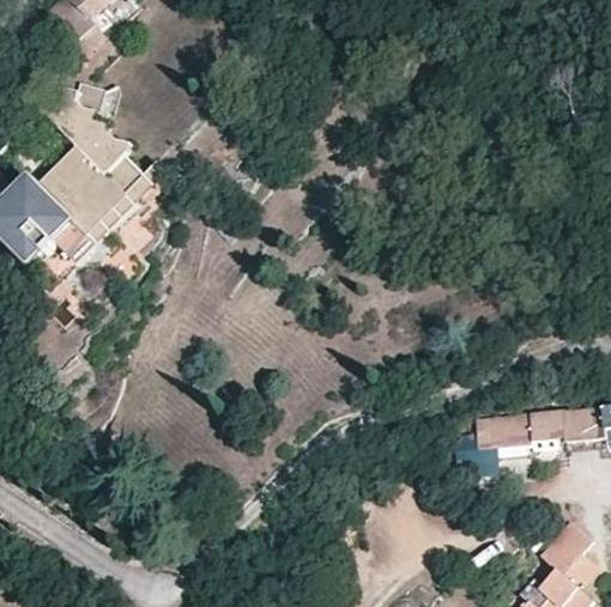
[(56,0),(42,13),(70,46),(95,23),(89,17),(108,0),(56,0)]
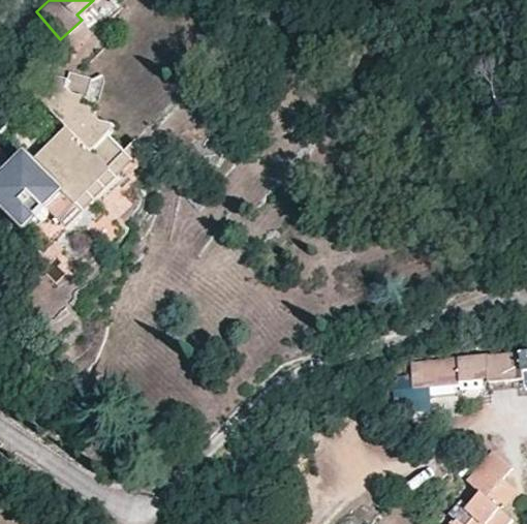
[(92,32),(82,20),(60,39),(70,51),(92,32)]
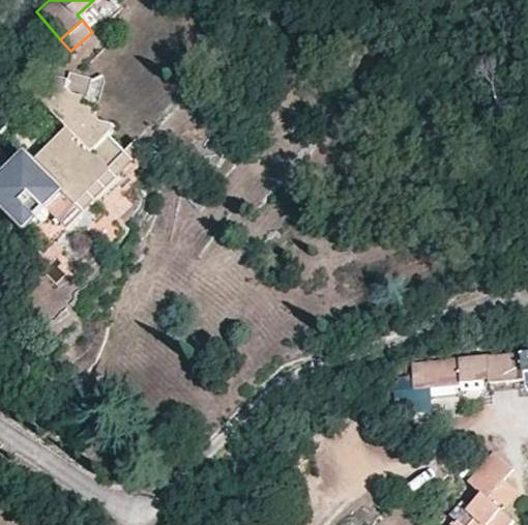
[(63,126),(51,139),(33,157),(26,150),(0,177),(0,201),(27,227),(46,208),(65,188),(78,201),(105,174),(119,159),(126,150),(124,149),(110,134),(113,129),(112,122),(99,118),(93,112),(96,104),(85,100),(91,77),(69,69),(66,78),(54,74),(32,94),(63,126)]
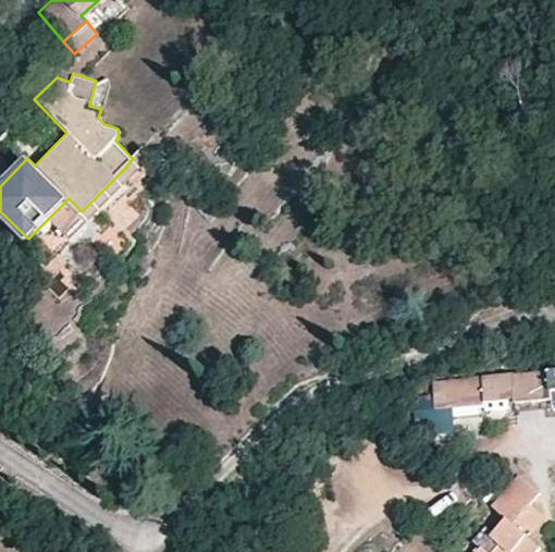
[(69,238),(119,188),(153,155),(145,144),(131,157),(133,158),(125,168),(110,183),(82,211),(69,198),(48,219),(69,238)]
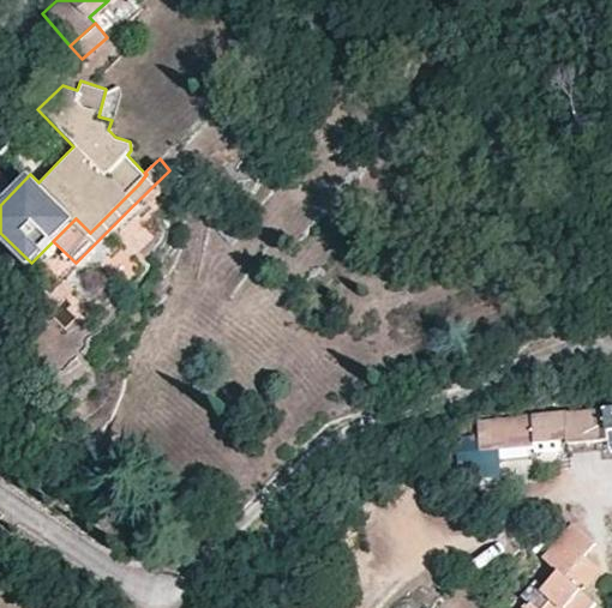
[(611,438),(611,404),(478,420),(480,451),(496,450),(496,456),(534,451),(533,446),(611,438)]
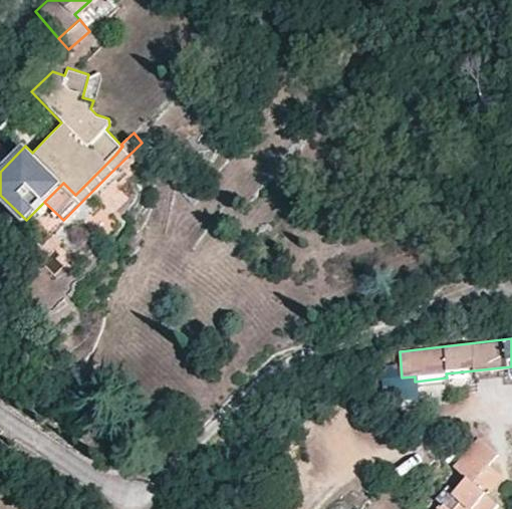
[(491,508),(498,502),(486,491),(501,474),(488,462),(498,452),(480,436),(454,465),(465,474),(453,488),(446,481),(433,495),(441,502),(434,508),(462,508),(468,503),(471,506),(475,508),(491,508)]
